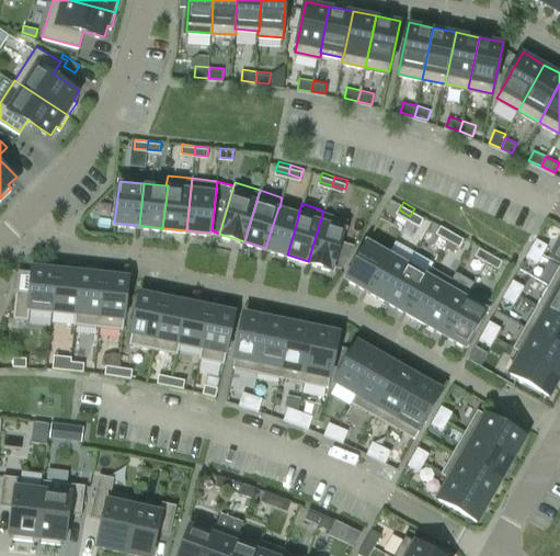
[(287,254),(299,214),(298,214),(280,207),(278,207),(265,248),(287,254)]
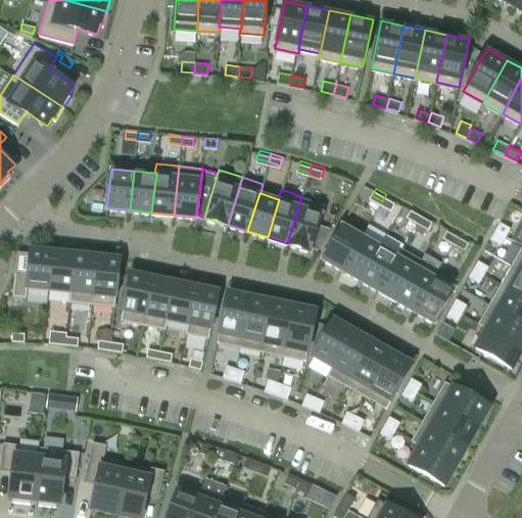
[(386,194),(382,201),(393,207),(397,200),(386,194)]
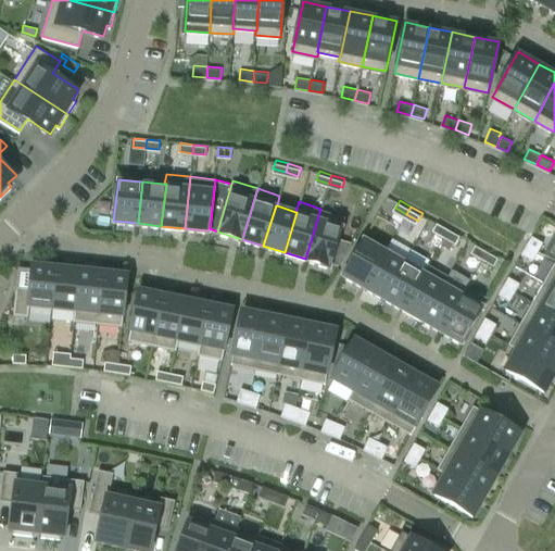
[(330,266),(345,216),(320,209),(305,259),(330,266)]
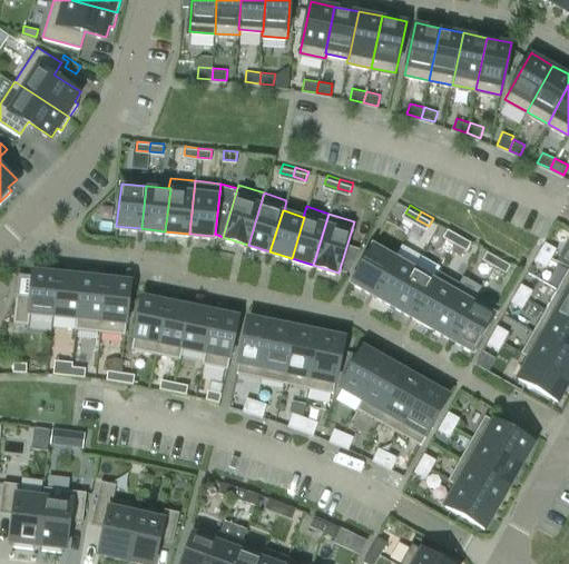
[(455,241),(460,234),(448,227),(443,235),(455,241)]
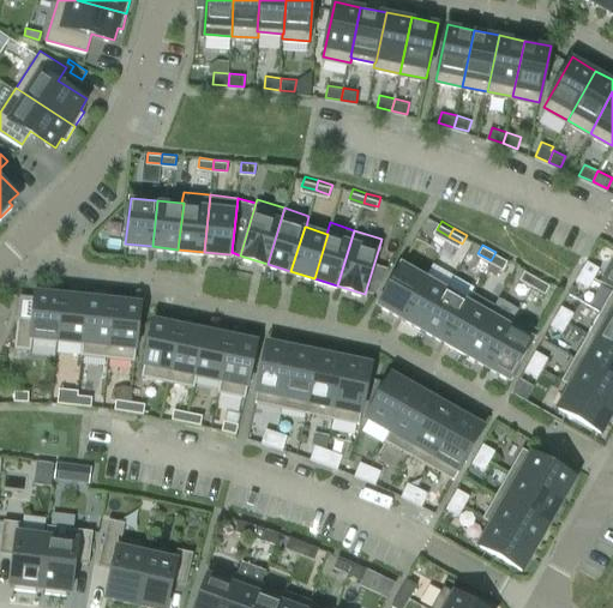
[(503,268),(508,259),(496,252),(491,260),(503,268)]
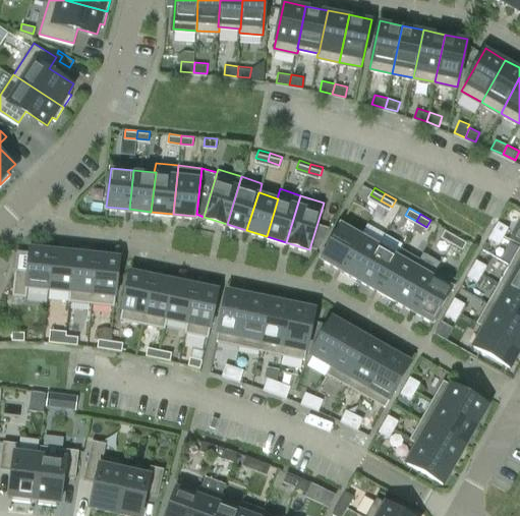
[(494,228),(504,233),(508,225),(498,219),(494,228)]
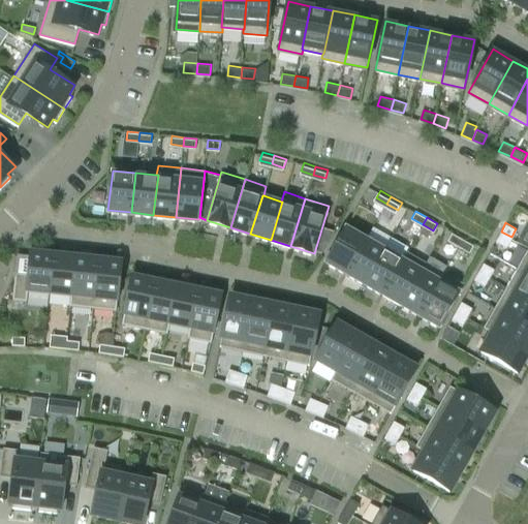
[(327,260),(346,272),(366,238),(346,226),(327,260)]
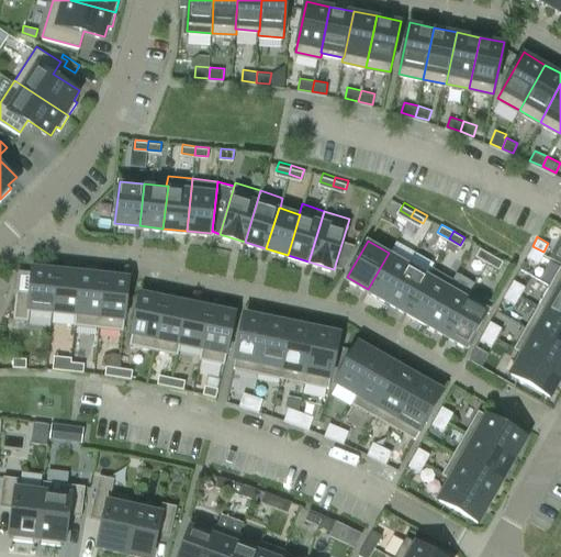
[(487,260),(492,253),(481,246),(477,254),(487,260)]
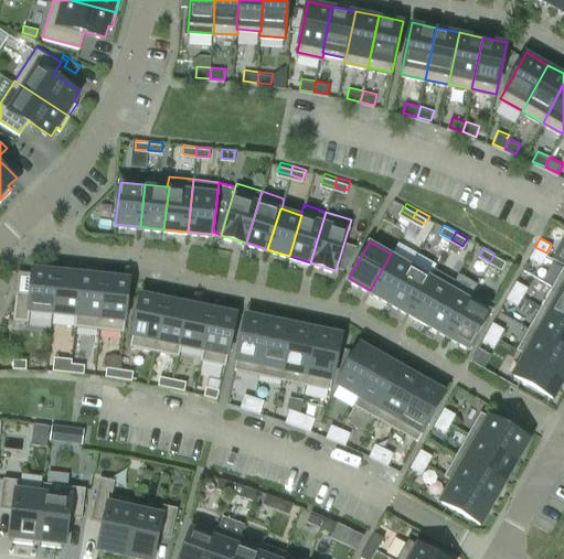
[(530,256),(541,262),(546,253),(535,247),(530,256)]
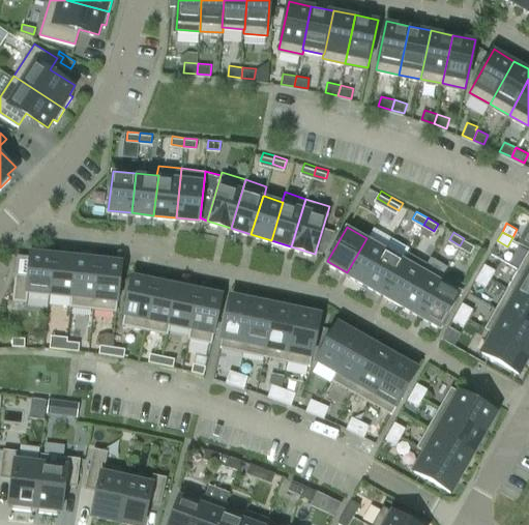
[(385,249),(366,238),(347,272),(365,283),(385,249)]
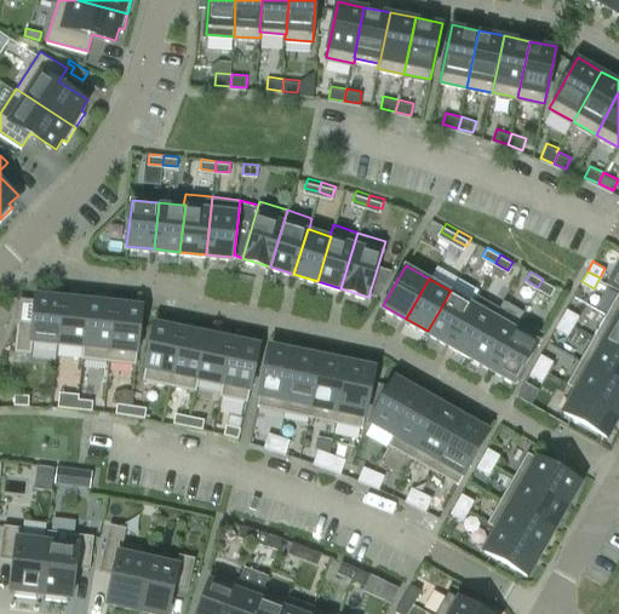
[(550,294),(555,286),(543,279),(538,287),(550,294)]
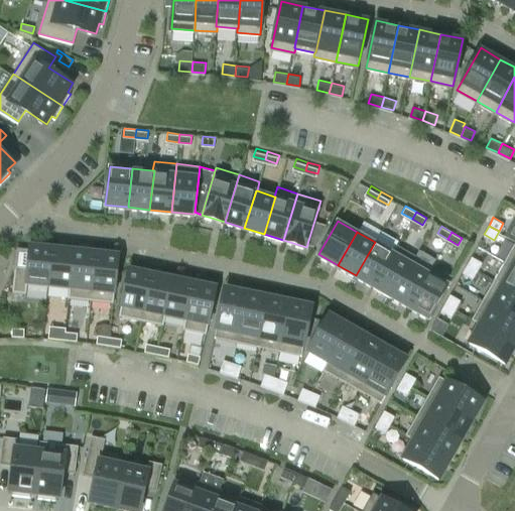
[(374,286),(393,252),(392,251),(375,242),(356,275),(374,286)]
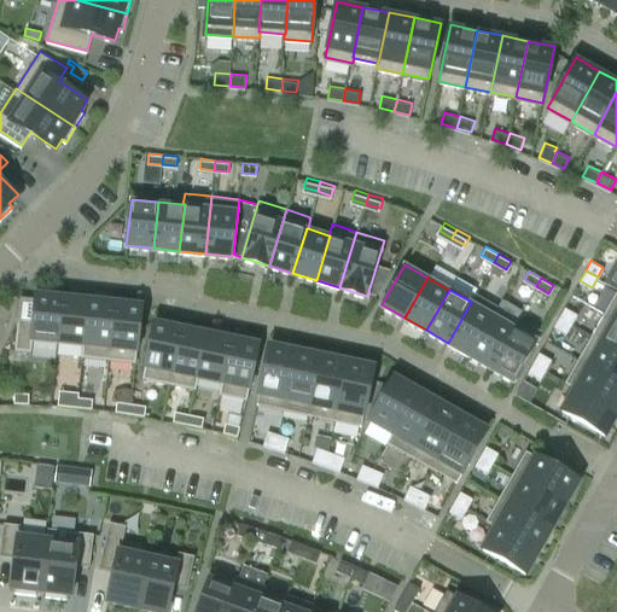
[(21,295),(15,348),(31,349),(33,338),(58,341),(63,295),(36,291),(35,296),(21,295)]
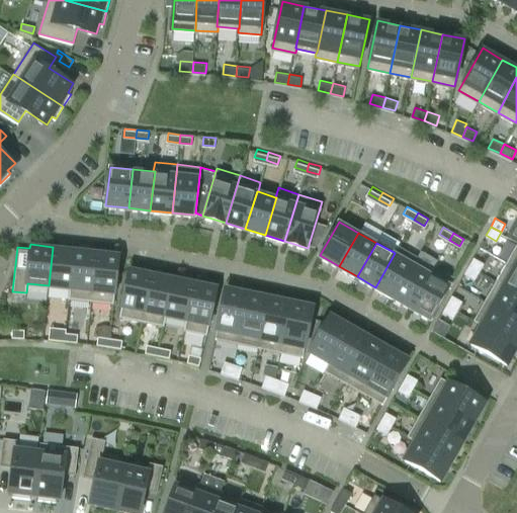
[(416,259),(418,255),(399,244),(394,252),(395,253),(375,287),(393,297),(415,259),(416,259)]
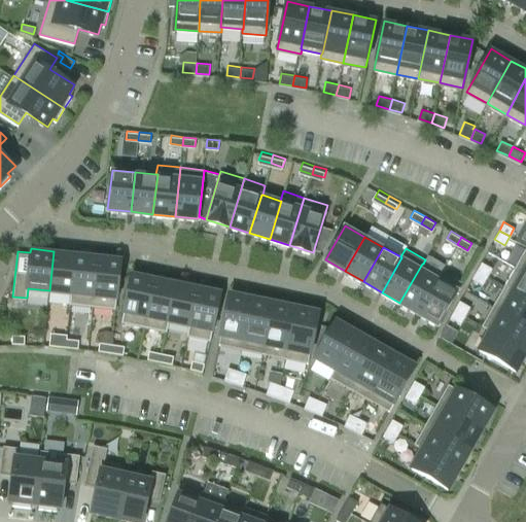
[(525,248),(516,266),(525,271),(525,248)]
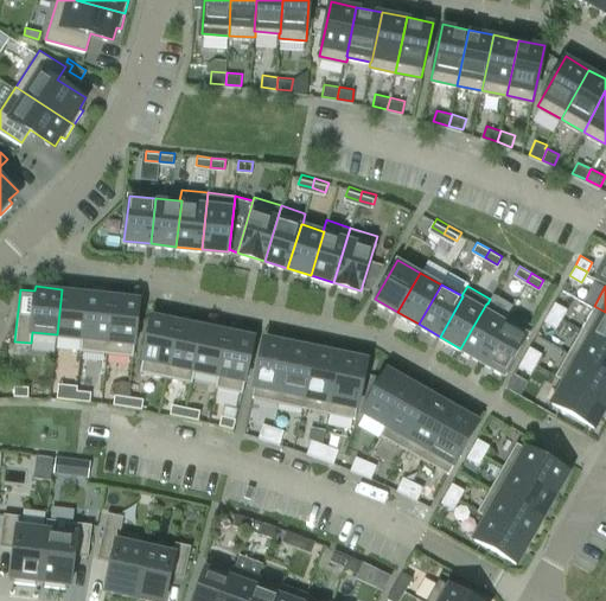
[(81,349),(82,349),(88,292),(62,289),(57,334),(82,337),(81,349)]
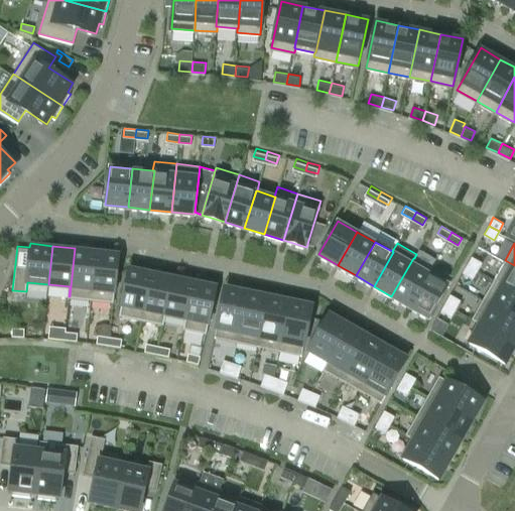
[(70,296),(92,298),(97,250),(75,248),(70,296)]
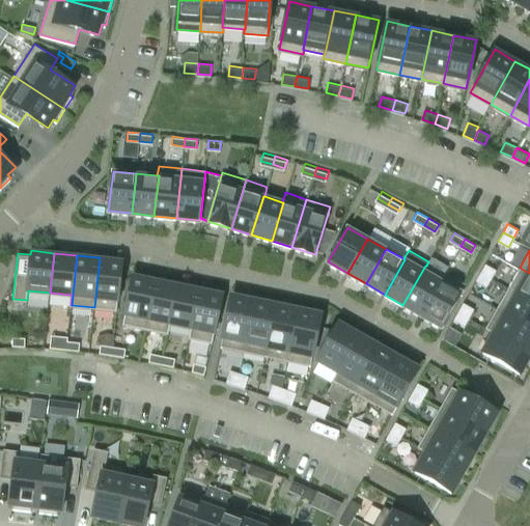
[(117,310),(122,260),(100,257),(94,307),(117,310)]
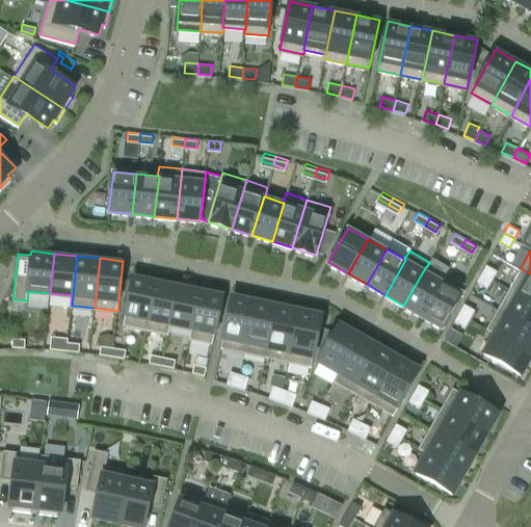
[(482,271),(492,278),(497,269),(486,263),(482,271)]
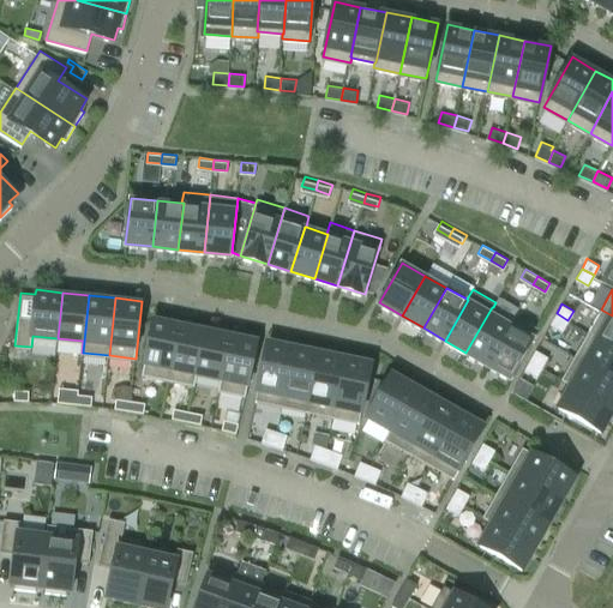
[(487,365),(514,319),(512,318),(493,307),(492,307),(466,353),(487,365)]
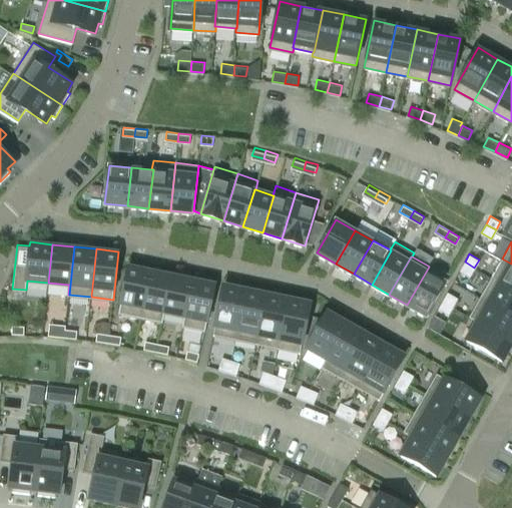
[(511,264),(502,259),(491,278),(511,288),(511,264)]
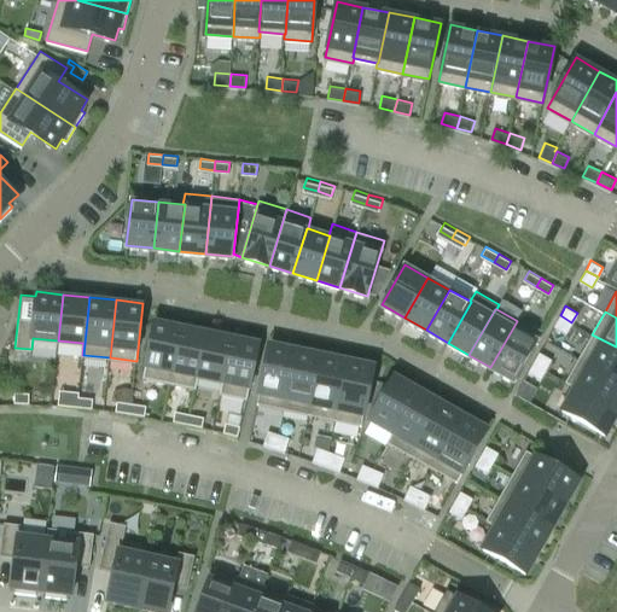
[(518,315),(516,320),(517,321),(490,367),(514,380),(543,330),(518,315)]
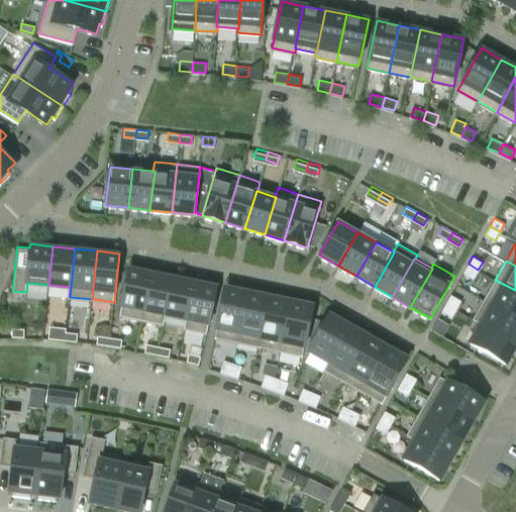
[(463,272),(474,278),(478,270),(469,264),(463,272)]
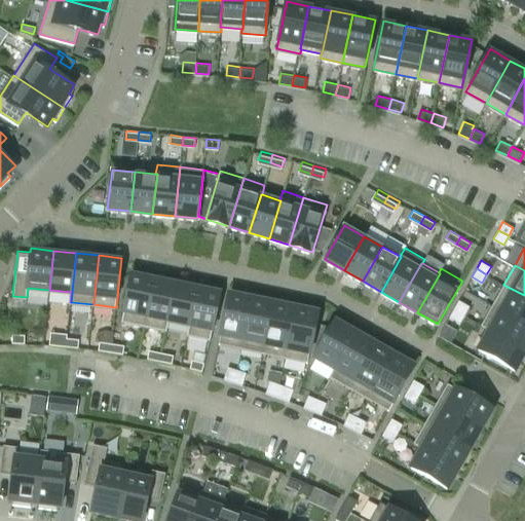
[(144,325),(154,276),(132,272),(121,321),(144,325)]
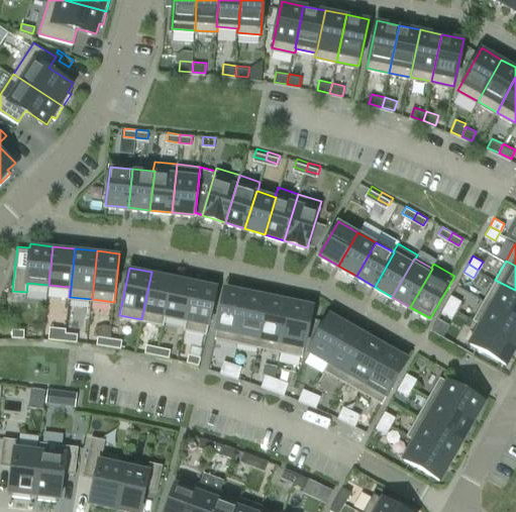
[(163,324),(173,276),(151,272),(141,319),(163,324)]
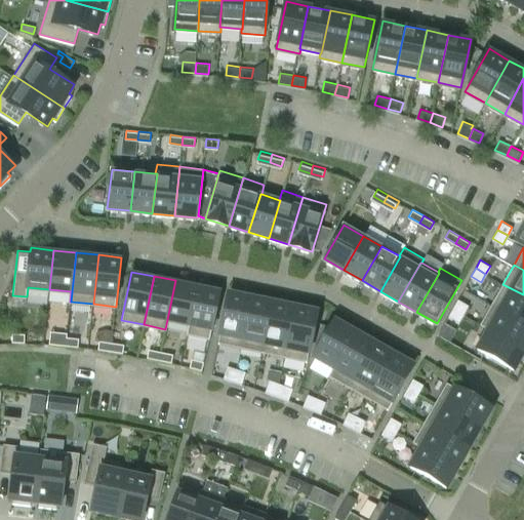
[(175,280),(165,329),(167,329),(168,320),(189,324),(187,333),(188,333),(198,285),(175,280)]
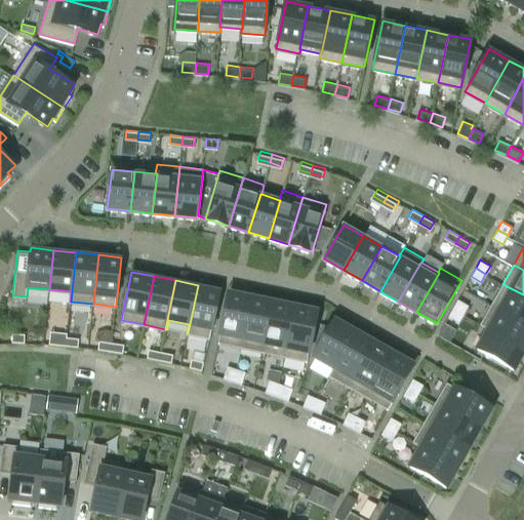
[(523,294),(502,284),(492,303),(523,320),(523,294)]
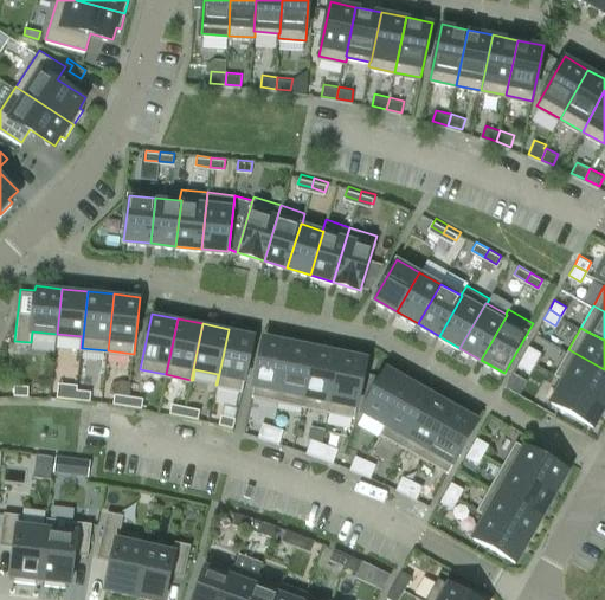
[(217,385),(243,391),(255,335),(229,329),(217,385)]
